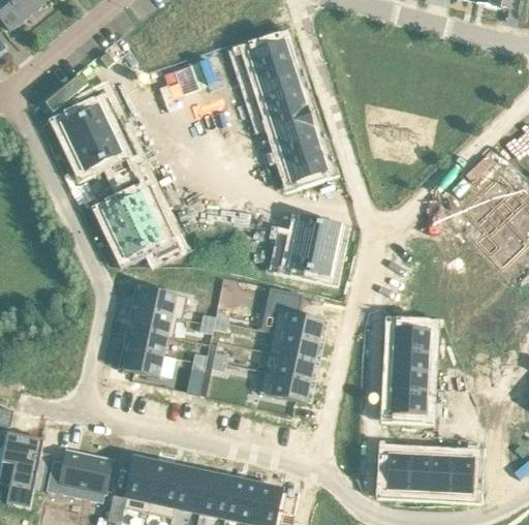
[(29,12),(19,0),(0,0),(0,16),(10,28),(29,12)]
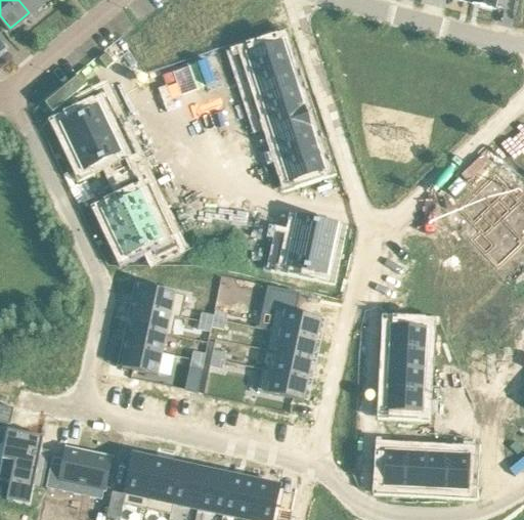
[(18,0),(29,12),(44,0),(18,0)]
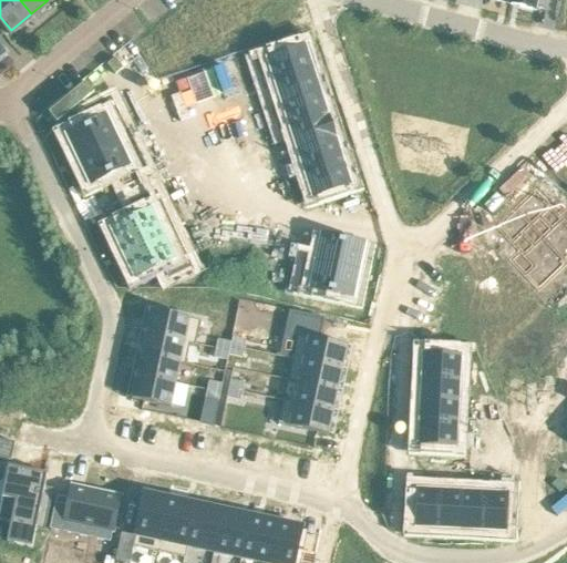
[(306,42),(257,58),(265,82),(313,65),(306,42)]
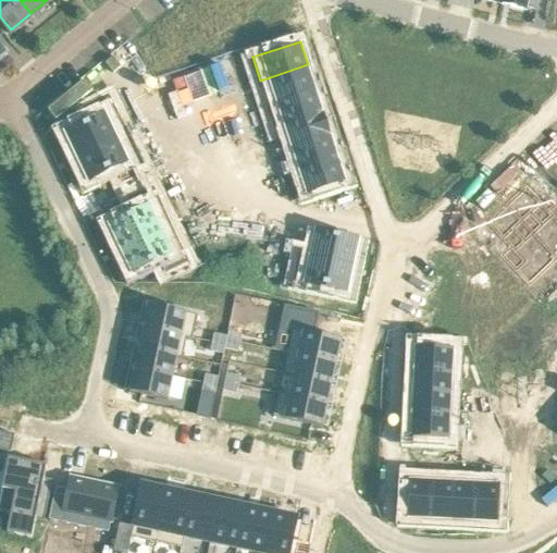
[(308,64),(260,81),(260,82),(265,80),(271,96),(265,98),(268,102),(316,87),(308,64)]
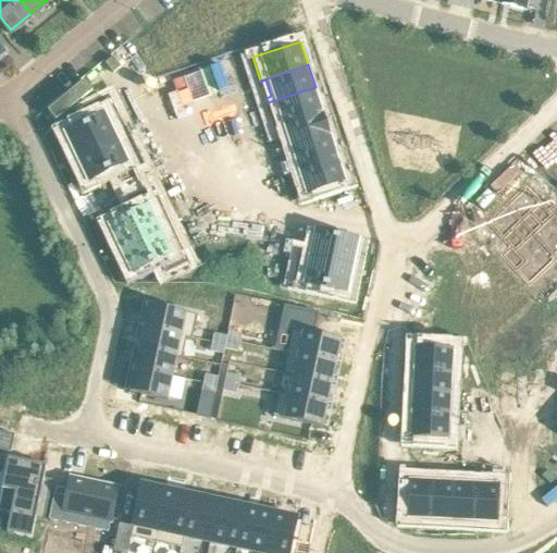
[(222,84),(210,87),(212,96),(224,93),(222,84)]
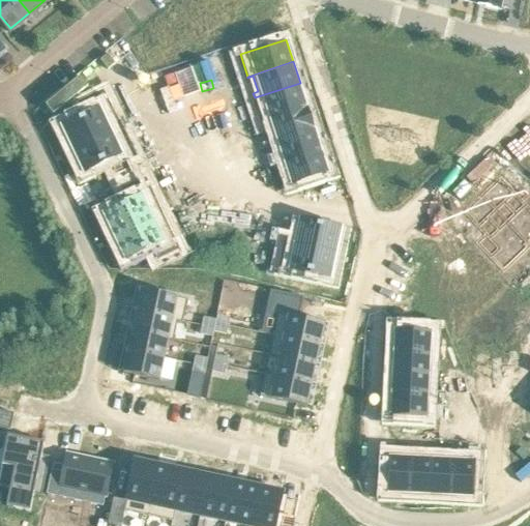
[(300,83),(255,97),(261,119),(306,104),(300,83)]
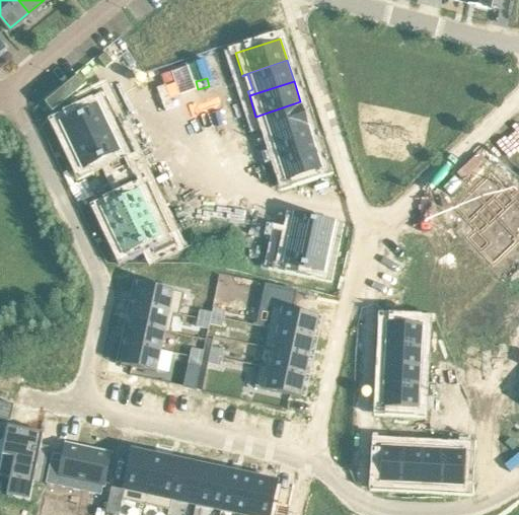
[(84,108),(60,120),(71,143),(118,121),(101,85),(78,96),(84,108)]
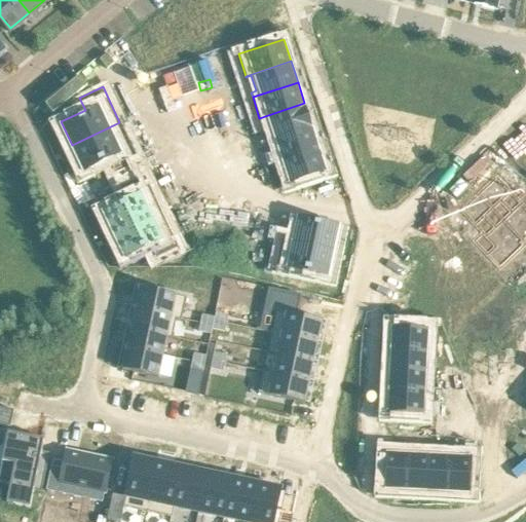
[(212,87),(200,90),(203,99),(215,95),(212,87)]
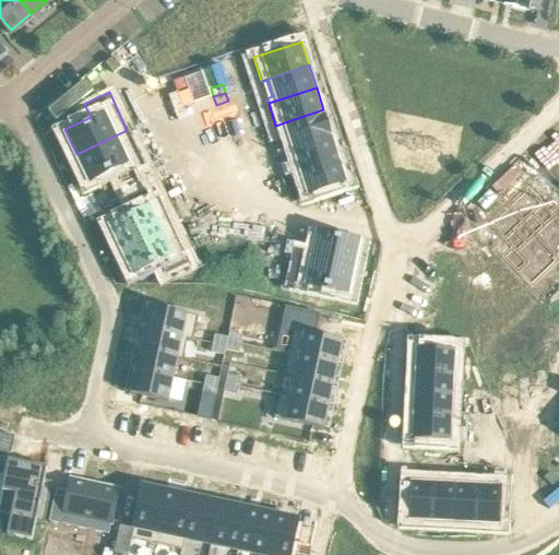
[(323,109),(275,126),(276,127),(286,124),(293,145),(331,132),(323,109)]
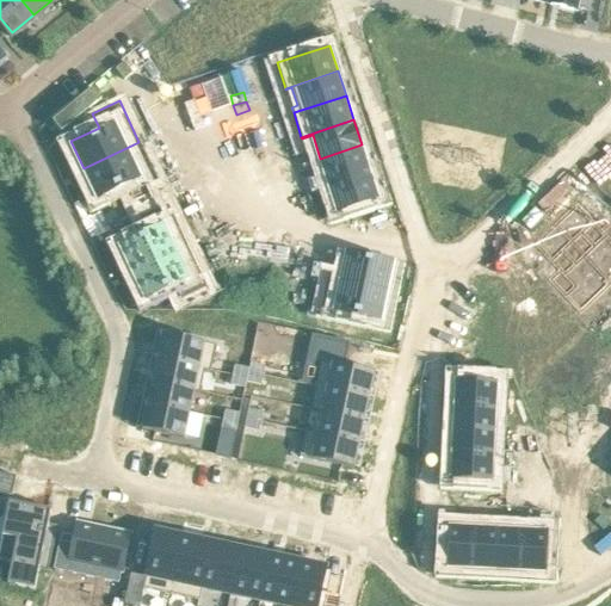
[(259,141),(246,144),(250,154),(263,150),(259,141)]
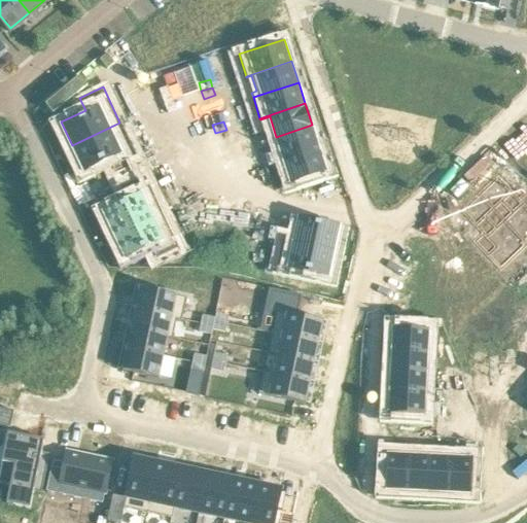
[(119,123),(72,145),(83,168),(108,157),(113,169),(137,158),(119,123)]
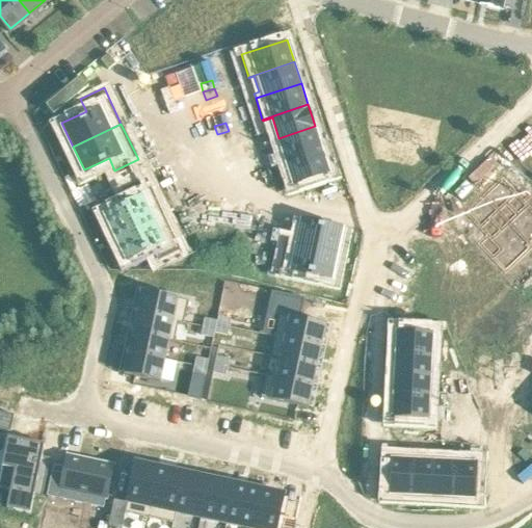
[(315,126),(278,138),(286,159),(322,148),(315,126)]
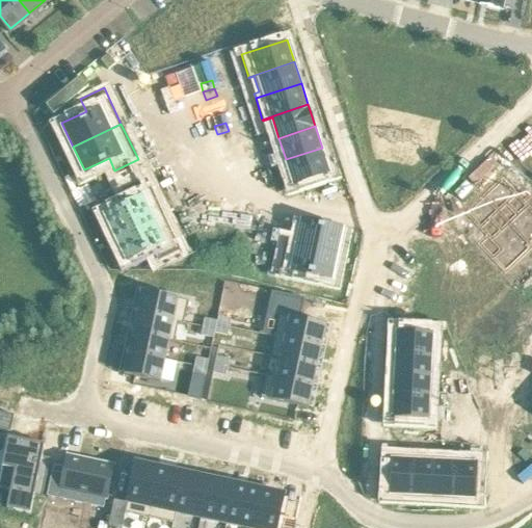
[(229,131),(217,134),(219,142),(231,138),(229,131)]
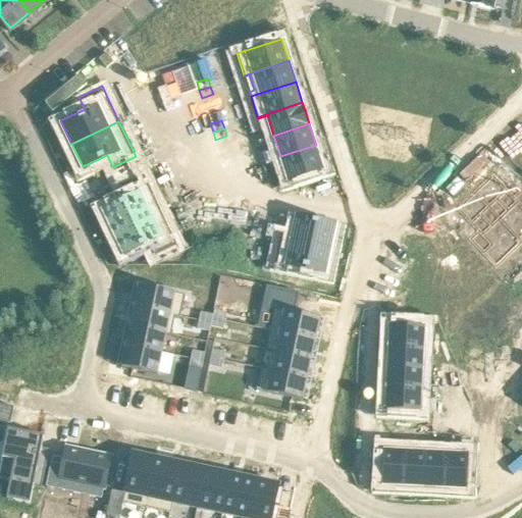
[(286,176),(277,179),(282,194),(306,186),(302,173),(323,166),(316,145),(280,156),(286,176)]
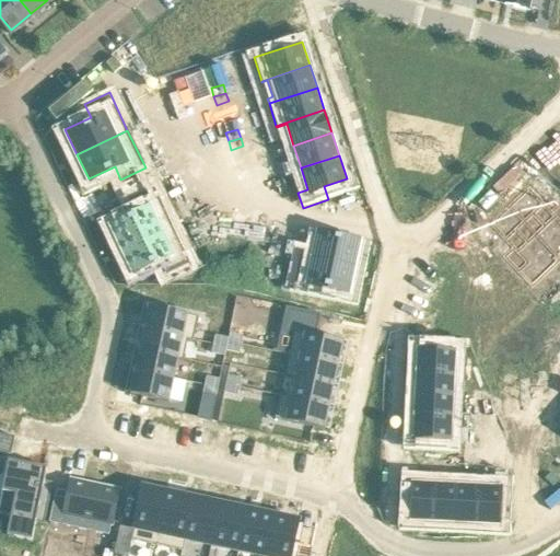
[(246,175),(234,180),(237,188),(248,185),(246,175)]
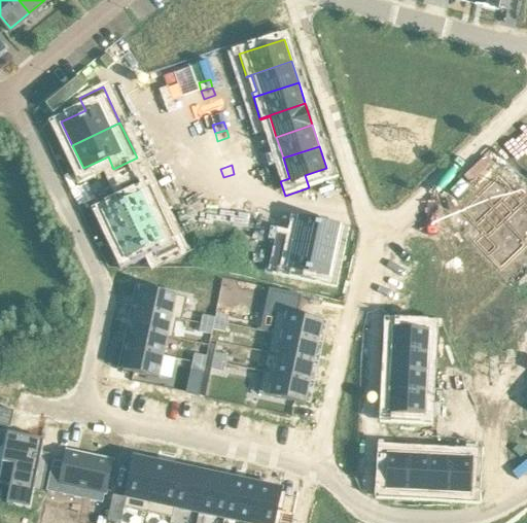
[(128,198),(103,209),(114,233),(162,210),(144,174),(121,185),(128,198)]
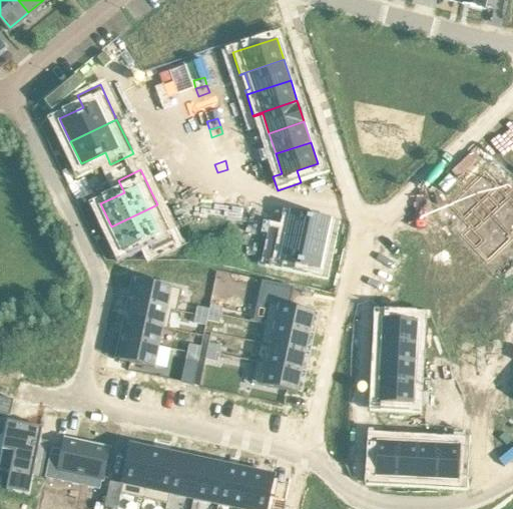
[(488,169),(469,186),(512,231),(512,187),(508,192),(488,169)]
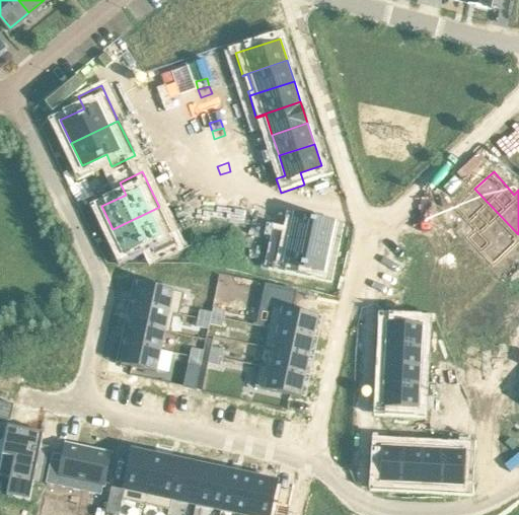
[(518,234),(474,189),(456,205),(475,226),(466,234),(483,251),(494,264),(518,240),(518,234)]
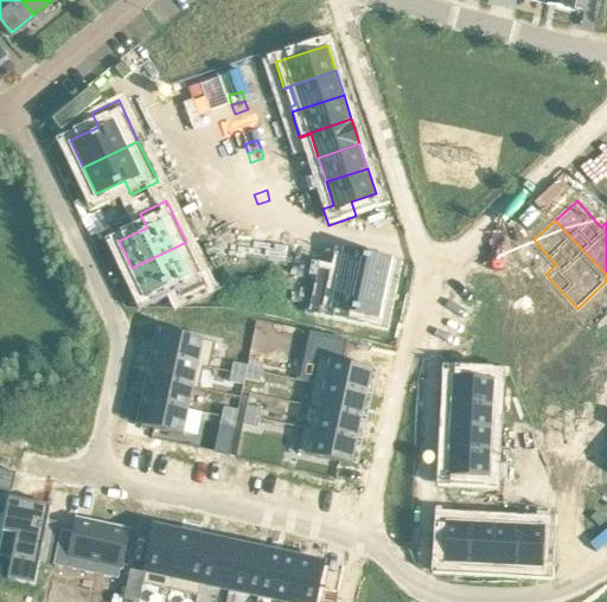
[(186,242),(132,268),(144,294),(172,281),(179,295),(205,282),(186,242)]
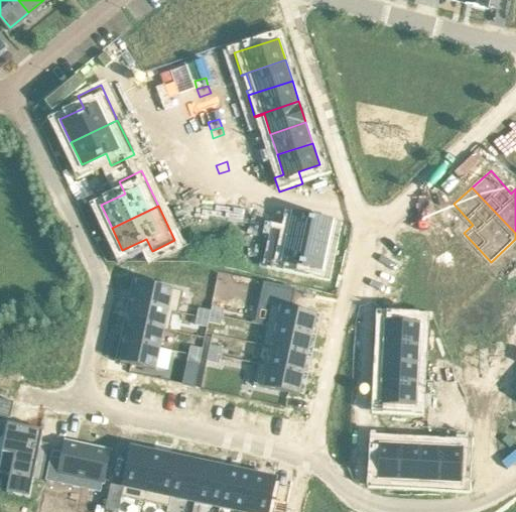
[(277,232),(277,233),(328,243),(333,219),(292,210),(287,234),(277,232)]
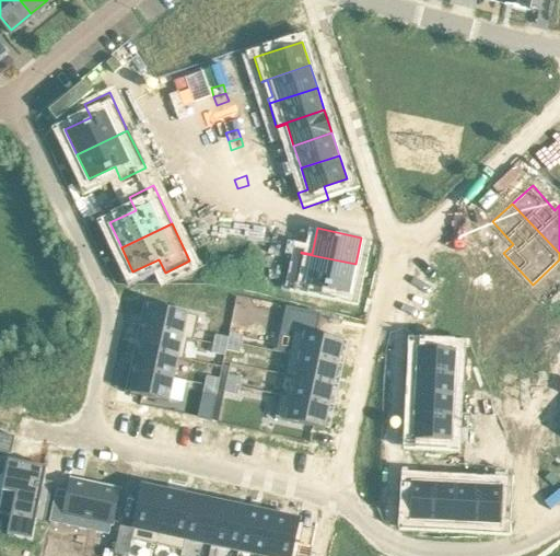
[(249,232),(247,241),(259,243),(261,234),(249,232)]
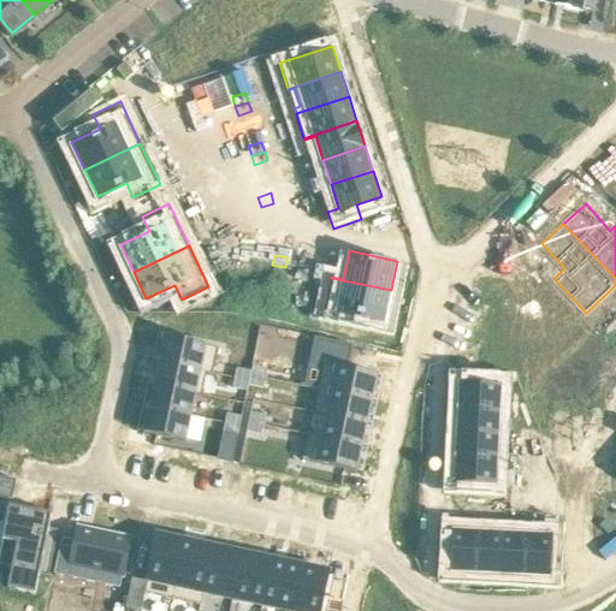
[(272,265),(270,274),(284,277),(285,267),(272,265)]
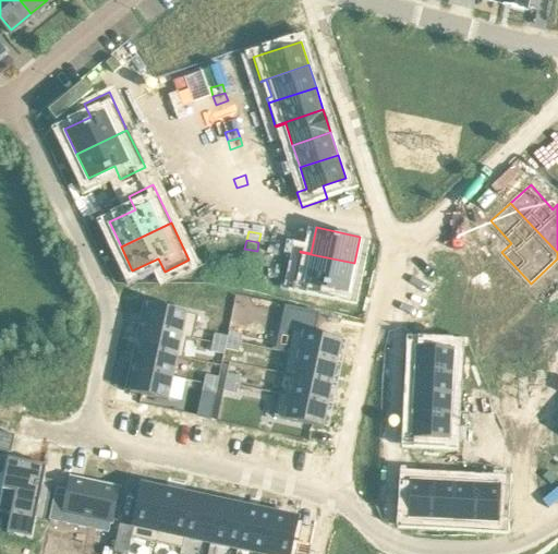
[(300,252),(294,278),(349,290),(354,263),(300,252)]
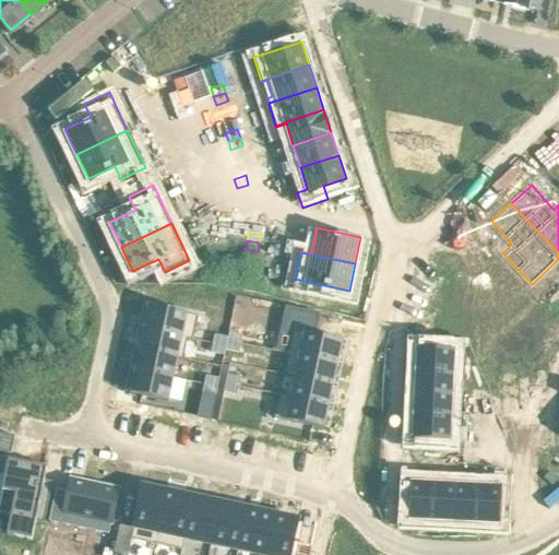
[(461,264),(431,288),(466,334),(496,311),(492,307),(524,283),(501,256),(472,279),(461,264)]
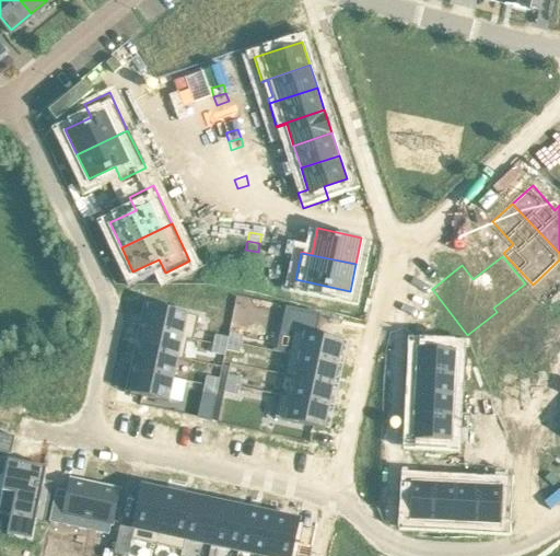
[(149,302),(143,325),(193,335),(198,312),(149,302)]
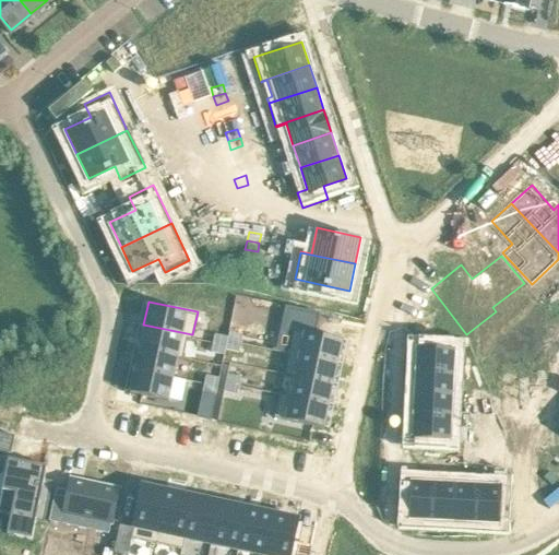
[(289,306),(285,325),(294,327),(288,350),(337,361),(342,338),(313,331),(318,311),(289,306)]
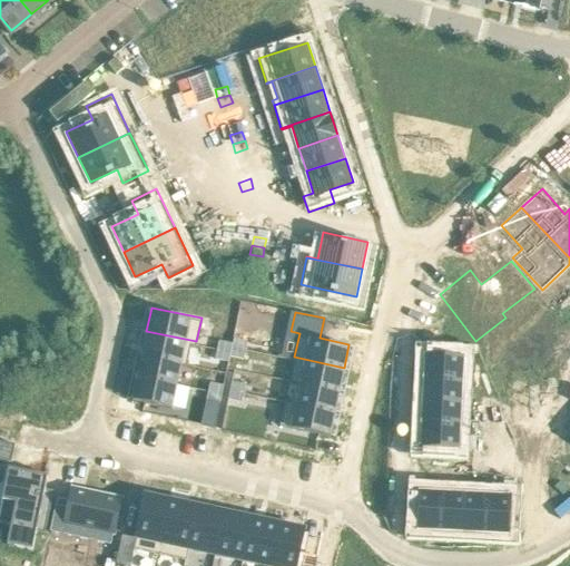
[(146,331),(141,352),(187,361),(190,342),(196,343),(196,341),(146,331)]
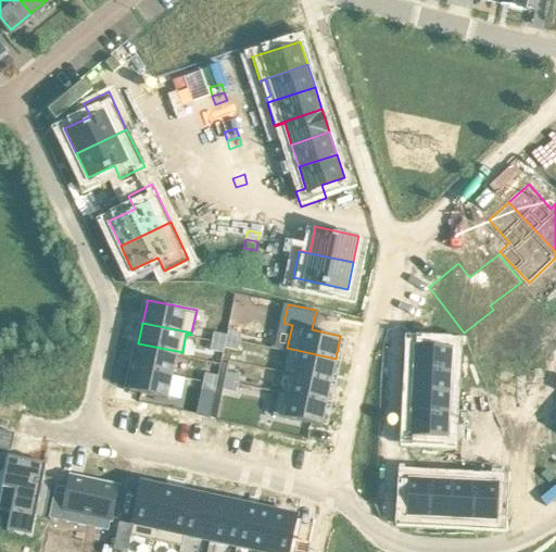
[(227,331),(226,335),(239,338),(241,329),(228,326),(227,331)]
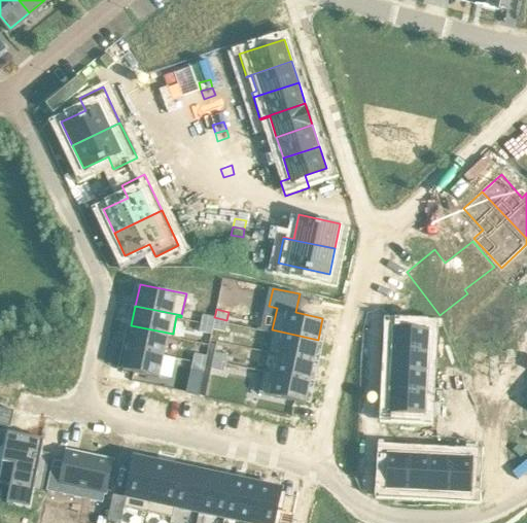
[(203,311),(201,319),(213,322),(214,317),(215,314),(203,311)]
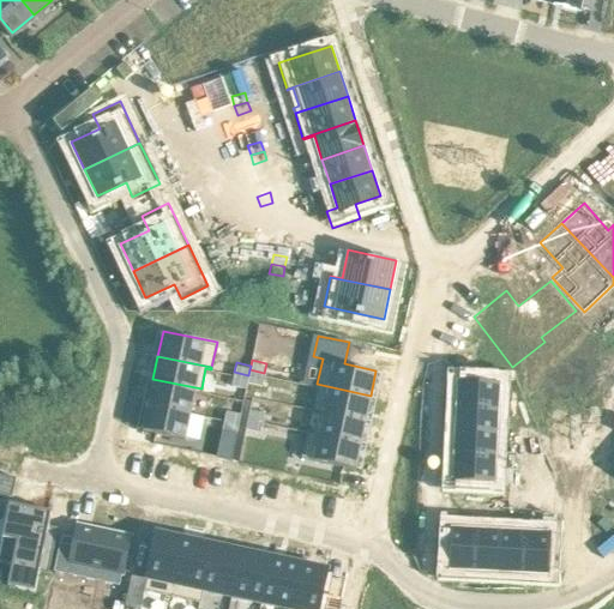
[(248,375),(248,379),(263,383),(264,373),(250,369),(248,375)]
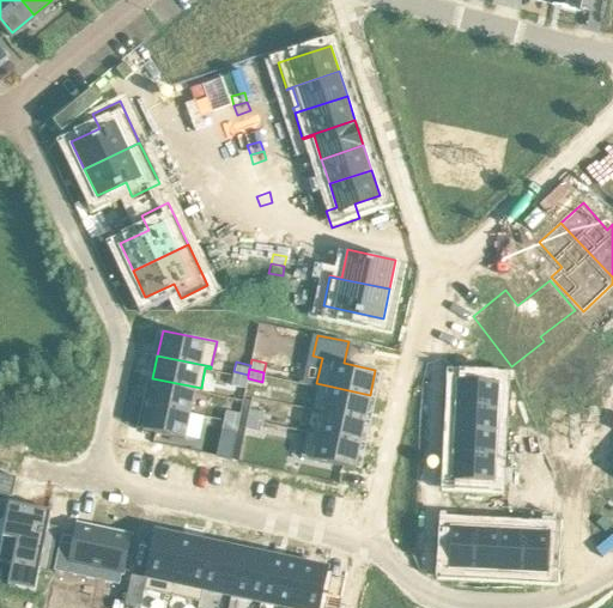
[(234,371),(231,381),(246,384),(248,378),(248,375),(234,371)]
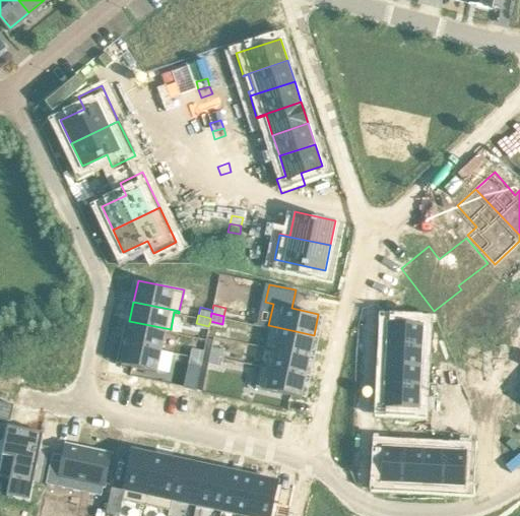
[(129,321),(125,339),(161,347),(166,329),(170,330),(171,329),(129,321)]
